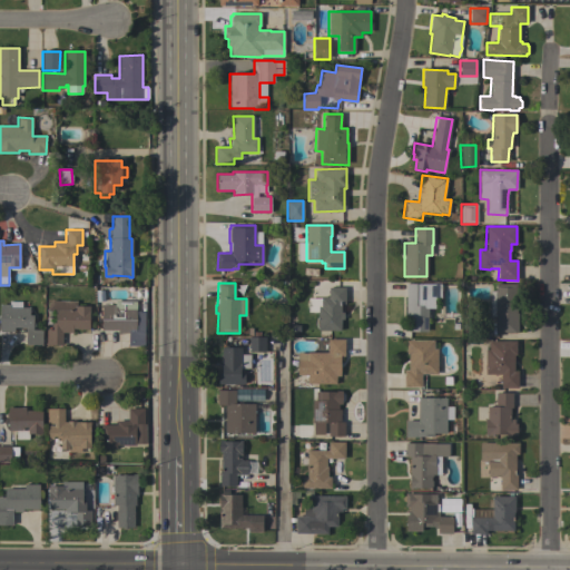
[(441,284),(441,298),(434,298),(434,308),(428,308),(428,332),(409,332),(409,314),(406,314),(405,284),(441,284)]
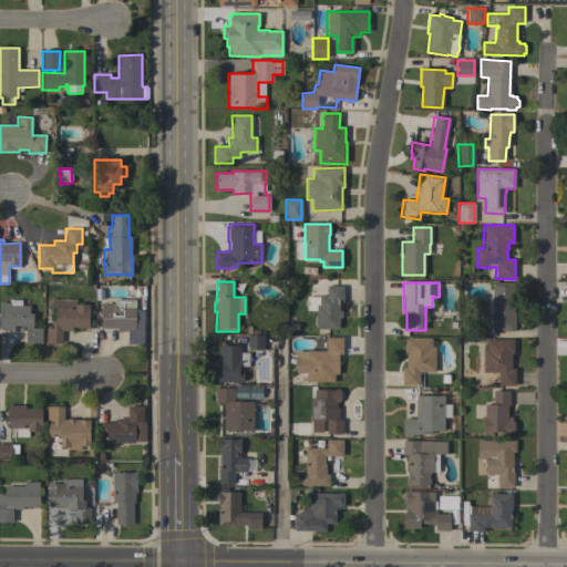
[(513,282),(513,311),(515,311),(515,330),(493,330),(493,315),(487,315),(487,290),(492,290),(492,282),(513,282)]
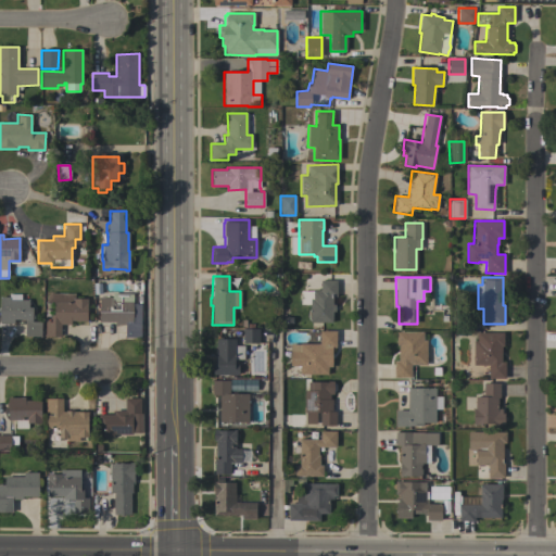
[(310,321),(310,304),(300,304),(301,291),(312,291),(312,290),(320,290),(320,280),(337,280),(336,297),(332,297),(332,304),(335,304),(335,312),(332,312),(332,323),(310,321)]
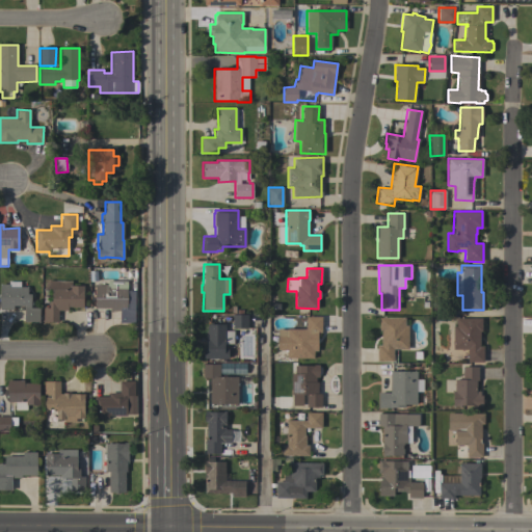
[(72,281),(72,286),(83,286),(83,307),(68,307),(68,311),(58,311),(57,321),(43,321),(43,308),(49,308),(49,300),(51,300),(51,290),(43,290),(48,281),(72,281)]
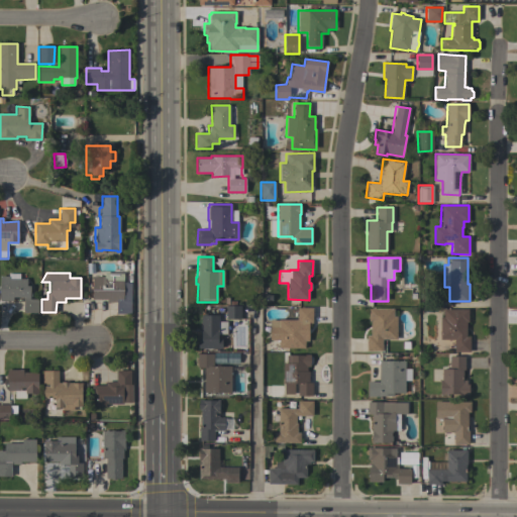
[(0,276),(8,276),(8,274),(19,274),(19,279),(26,279),(26,286),(30,286),(30,292),(31,292),(31,296),(29,296),(29,299),(38,299),(38,313),(23,313),(23,297),(13,297),(13,300),(0,300),(0,276)]
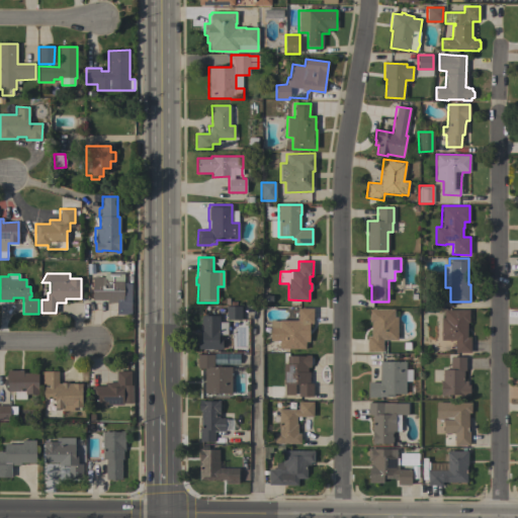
[(92,277),(104,277),(104,274),(123,274),(123,283),(131,283),(131,314),(116,314),(116,303),(107,303),(107,300),(92,300),(92,277)]
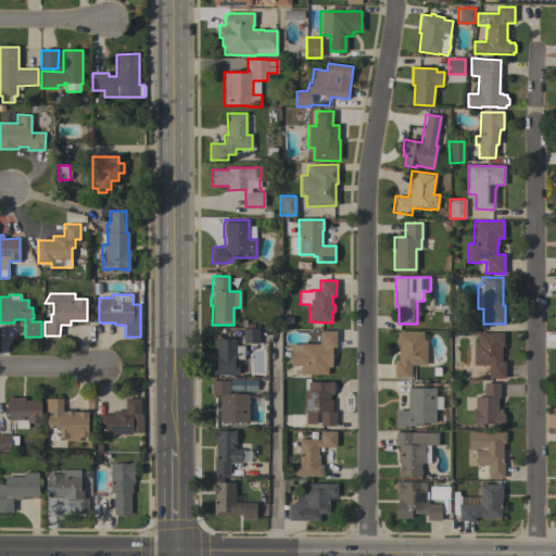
[(258,342),(242,342),(242,328),(247,328),(247,324),(254,324),(254,329),(258,329),(258,342)]
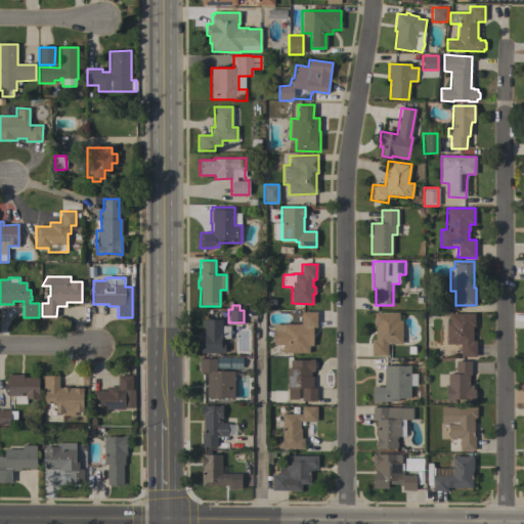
[(301,324),(301,312),(316,312),(316,328),(313,328),(312,346),(309,346),(308,353),(282,352),(282,345),(273,345),(273,331),(274,331),(274,325),(282,325),(282,324),(301,324)]
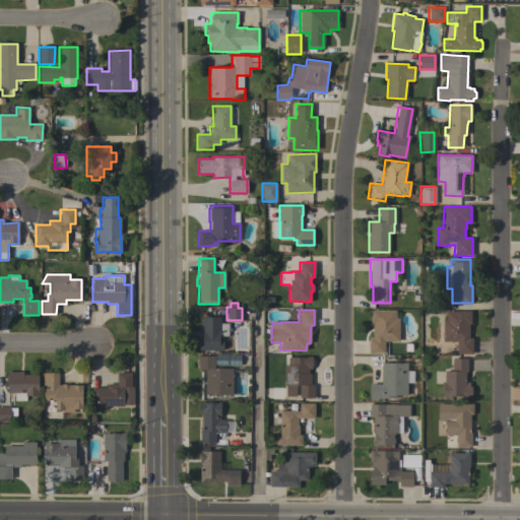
[(396,311),(396,318),(399,318),(398,341),(384,341),(384,353),(368,353),(369,337),(372,337),(372,323),(371,323),(371,310),(396,311)]
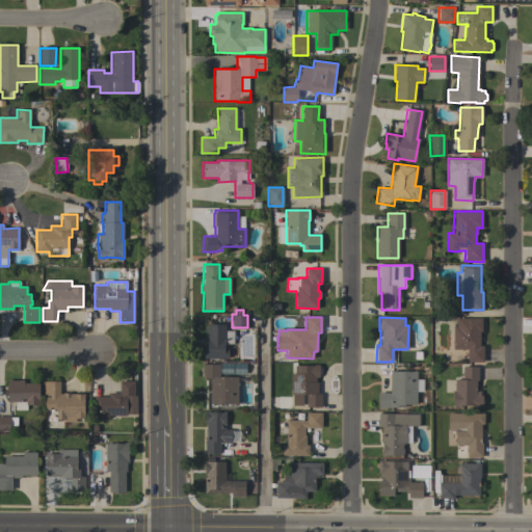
[(481,318),(481,331),(480,331),(479,346),(483,346),(483,363),(467,362),(468,349),(452,349),(453,326),(456,326),(456,318),(481,318)]
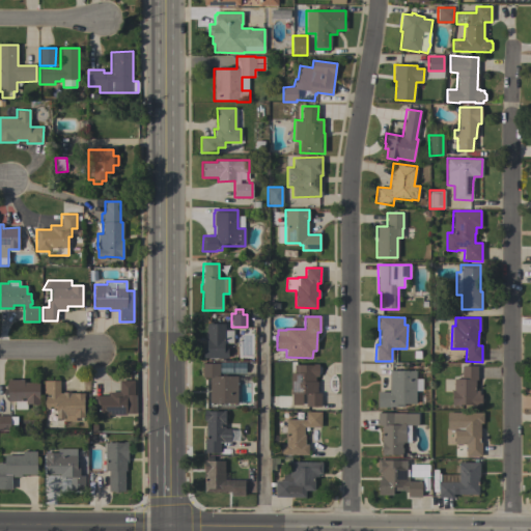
[(224,324),(224,340),(223,340),(223,347),(227,347),(227,358),(206,358),(206,338),(206,333),(206,324),(224,324)]
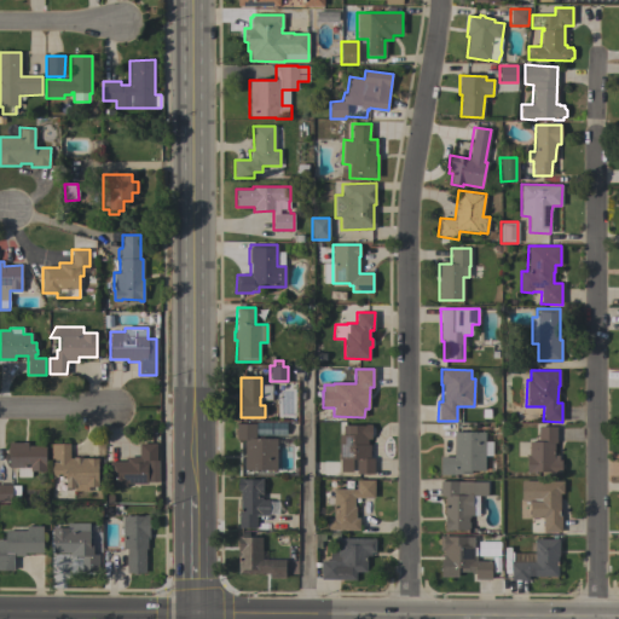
[(270,435),(284,435),(283,422),(268,422),(270,435)]
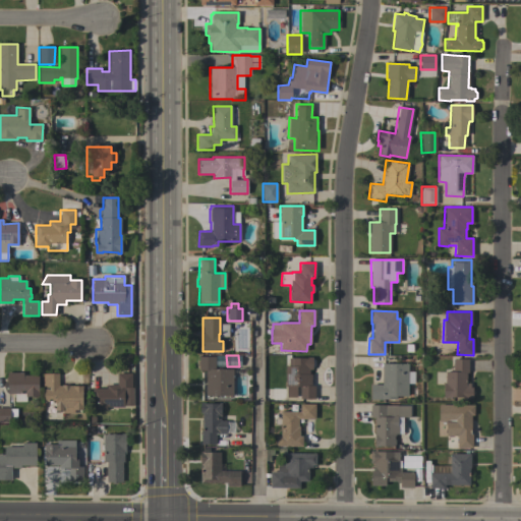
[(232,396),(206,395),(206,370),(198,370),(198,356),(215,357),(215,368),(233,368),(232,396)]
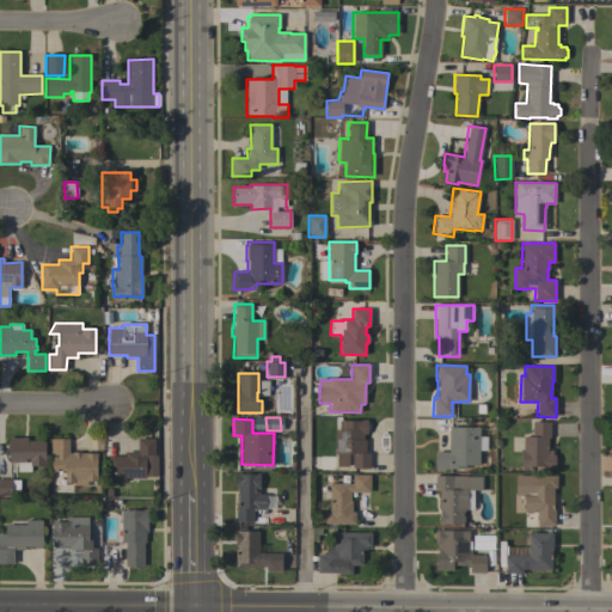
[(335,430),(338,430),(338,421),(357,421),(357,420),(366,420),(366,424),(367,424),(367,428),(366,428),(366,434),(363,434),(363,440),(365,440),(365,453),(369,453),(369,469),(353,469),(353,453),(348,453),(348,466),(336,466),(336,453),(335,453),(335,430)]
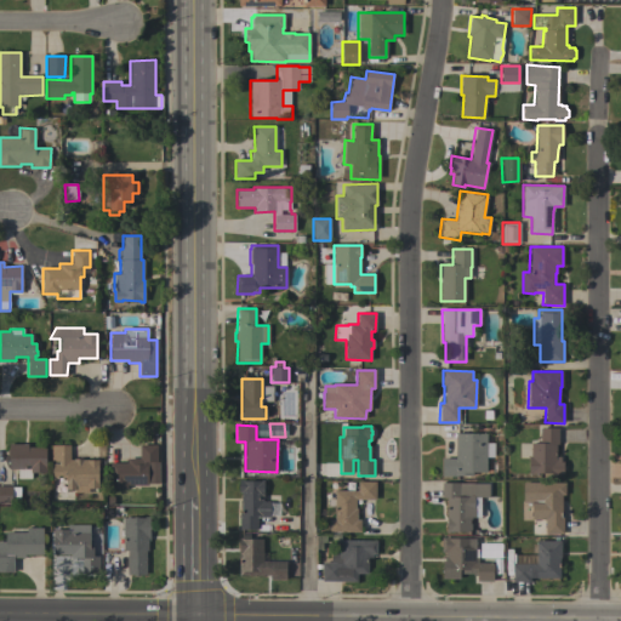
[(558,444),(556,444),(556,456),(560,456),(560,461),(563,461),(563,474),(553,474),(553,473),(533,473),(533,474),(529,474),(529,472),(529,456),(530,456),(530,443),(540,443),(540,428),(558,428),(558,444)]
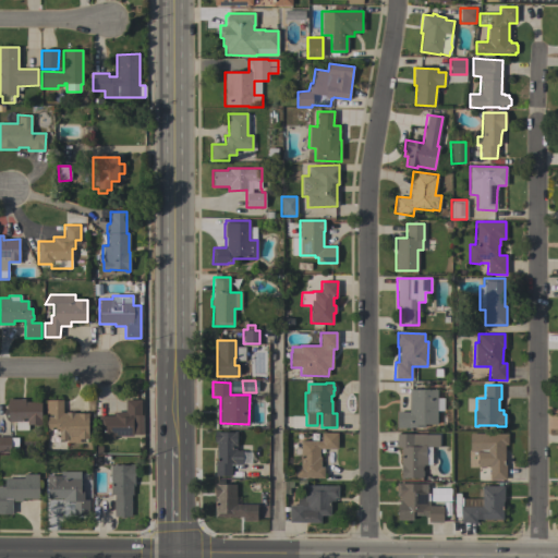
[(437,389),(436,424),(424,424),(424,427),(410,427),(410,428),(396,428),(397,412),(409,412),(409,389),(437,389)]
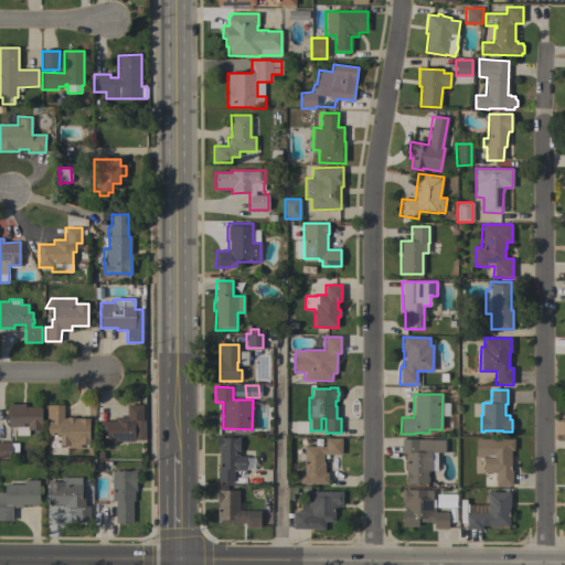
[(25,404),(25,406),(42,407),(42,429),(28,429),(28,436),(16,435),(16,427),(8,427),(8,404),(25,404)]
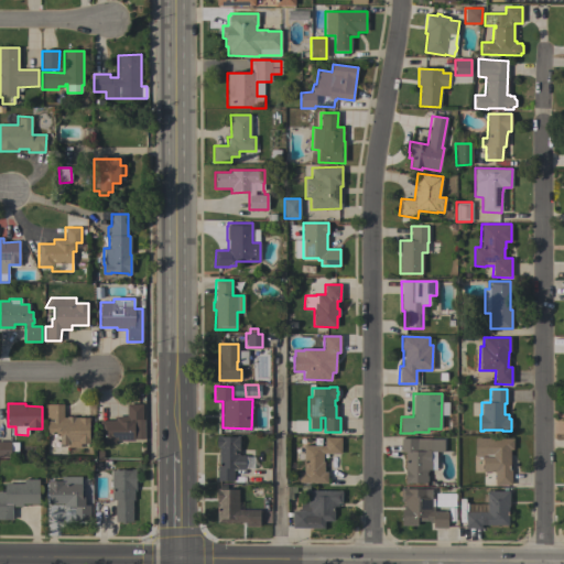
[(63,404),(63,418),(67,418),(67,416),(75,416),(75,418),(89,418),(89,441),(89,444),(78,444),(78,442),(68,442),(68,445),(60,444),(60,434),(47,434),(47,423),(46,423),(46,404),(63,404)]
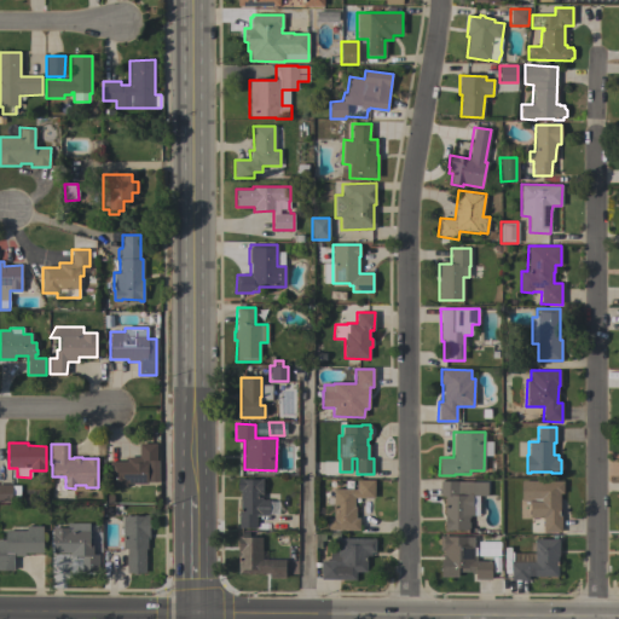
[(127,462),(126,457),(139,457),(139,444),(156,444),(156,460),(150,460),(150,469),(146,469),(148,484),(126,484),(126,487),(109,487),(109,475),(110,475),(110,462),(127,462)]
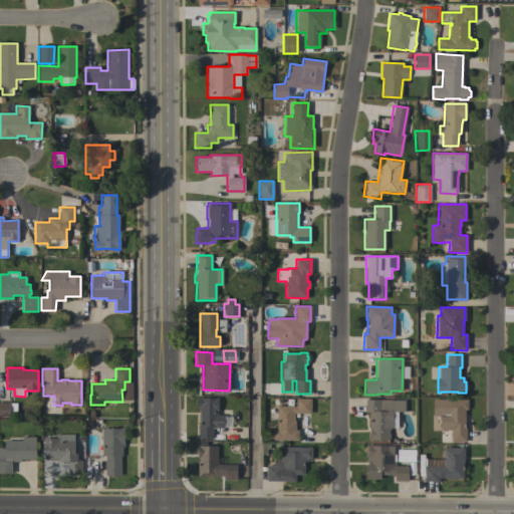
[(218,415),(223,416),(223,428),(213,428),(212,439),(198,438),(198,426),(199,426),(199,408),(197,408),(197,397),(201,397),(201,398),(213,398),(218,398),(218,415)]
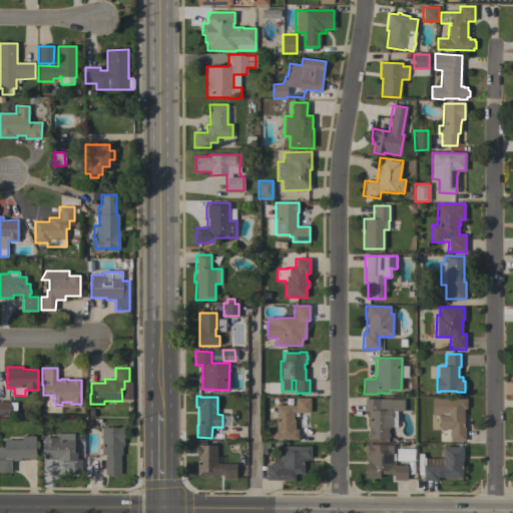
[(295,405),(295,398),(310,398),(310,413),(294,413),(294,420),(295,420),(295,429),(298,429),(298,440),(272,439),(272,429),(276,429),(276,405),(295,405)]
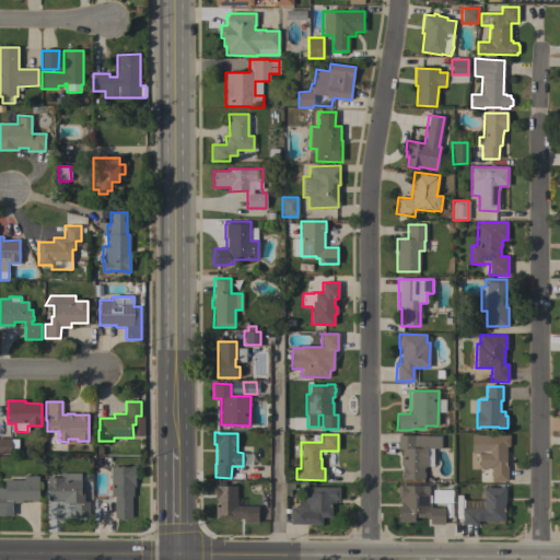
[(398,435),(413,435),(413,436),(428,436),(428,448),(433,448),(432,467),(424,466),(424,468),(423,468),(423,473),(424,473),(424,478),(423,478),(423,480),(405,479),(405,480),(403,480),(403,448),(398,450),(398,435)]
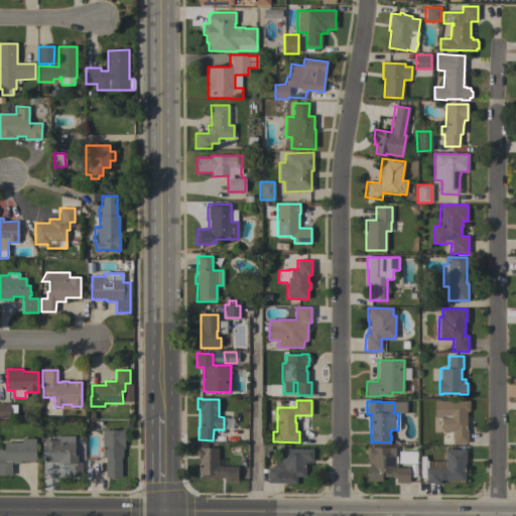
[(470,401),(469,411),(467,411),(466,430),(468,430),(468,443),(453,443),(453,431),(441,431),(441,418),(434,418),(434,401),(470,401)]
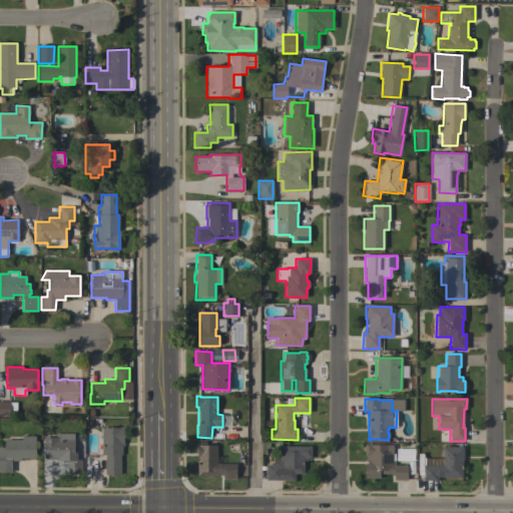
[(0,401),(9,401),(9,403),(16,403),(16,415),(9,415),(9,416),(0,416),(0,401)]
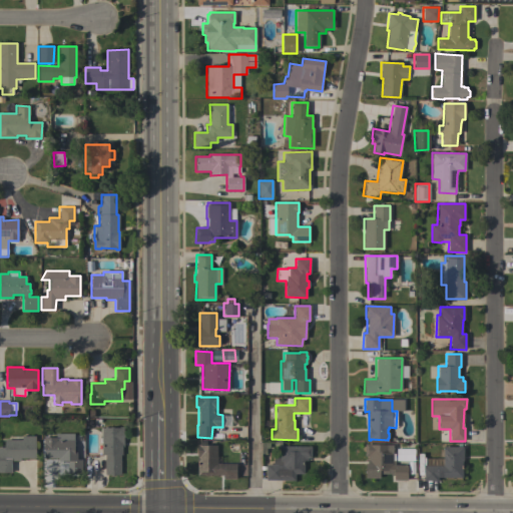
[(101,428),(109,428),(111,427),(114,428),(118,428),(118,427),(124,427),(124,441),(123,441),(123,447),(122,447),(122,455),(120,455),(120,475),(114,475),(114,476),(110,476),(110,475),(104,475),(104,455),(101,455),(101,428)]
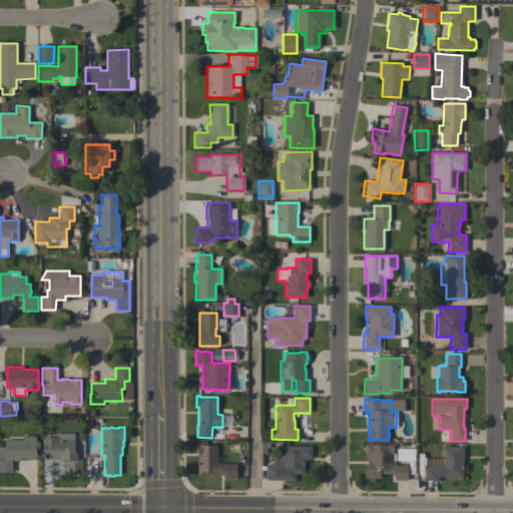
[(74,433),(74,452),(76,452),(76,460),(81,459),(81,473),(67,473),(67,461),(58,461),(58,458),(43,458),(43,437),(55,437),(55,434),(74,433)]
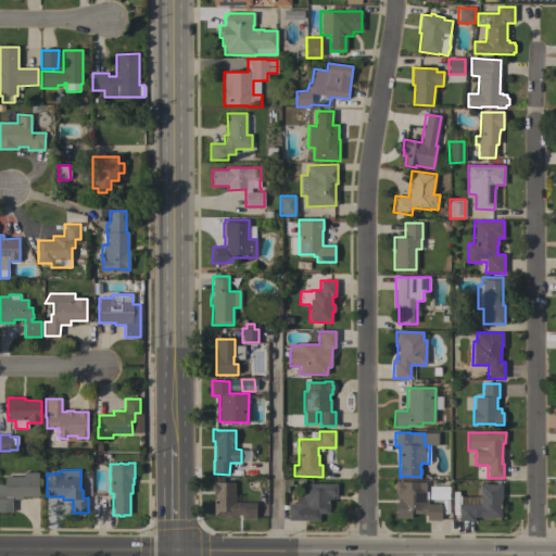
[(38,472),(38,496),(22,496),(22,500),(12,500),(12,513),(0,513),(0,484),(4,484),(4,477),(23,477),(23,472),(38,472)]
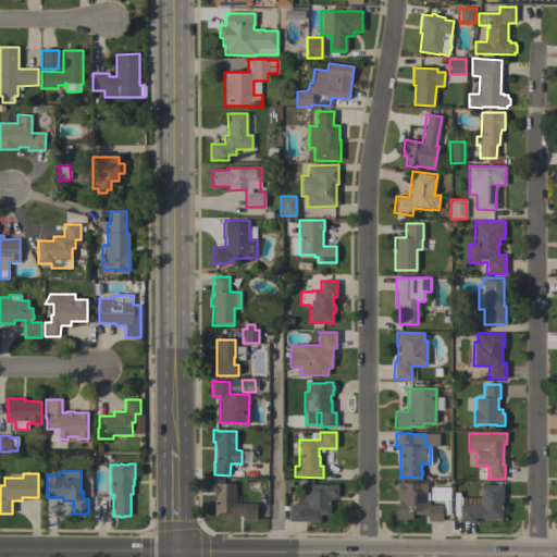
[(235,504),(256,504),(257,520),(242,520),(242,516),(214,516),(214,500),(213,500),(213,497),(214,497),(214,482),(217,482),(217,484),(235,483),(235,504)]
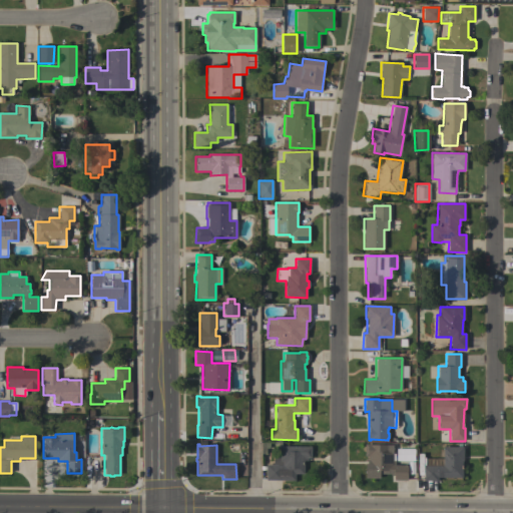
[(365,444),(369,444),(369,445),(389,445),(389,453),(398,453),(398,465),(407,465),(407,480),(394,480),(394,476),(391,476),(391,474),(366,474),(366,459),(368,459),(368,456),(365,456),(365,444)]
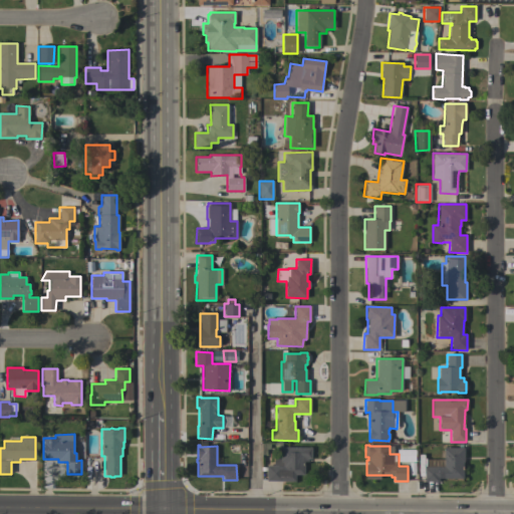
[(311,448),(311,459),(308,459),(308,462),(304,462),(304,475),(295,475),(295,481),(266,481),(266,466),(273,466),(273,458),(280,458),(280,447),(311,448)]
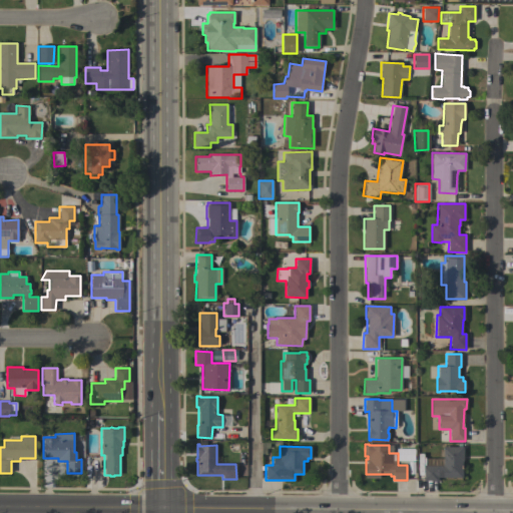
[(463,447),(463,461),(462,461),(462,477),(436,478),(436,481),(424,481),(424,466),(443,466),(443,447),(463,447)]
